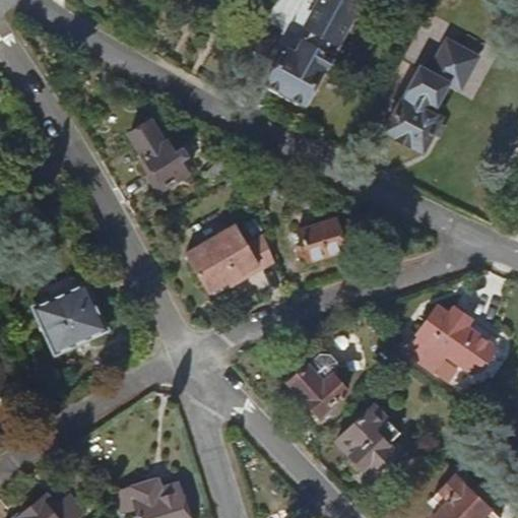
[(268,81),(304,101),(329,55),(326,53),(331,45),(334,47),(352,13),(329,0),(322,0),(306,30),(310,34),(297,57),(285,51),(268,81)]
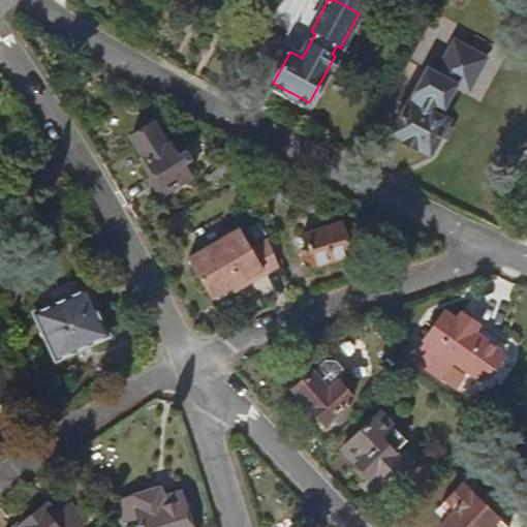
[(428,66),(391,133),(431,157),(453,118),(442,113),(458,85),(468,91),(487,59),(428,26),(411,57),(428,66)]
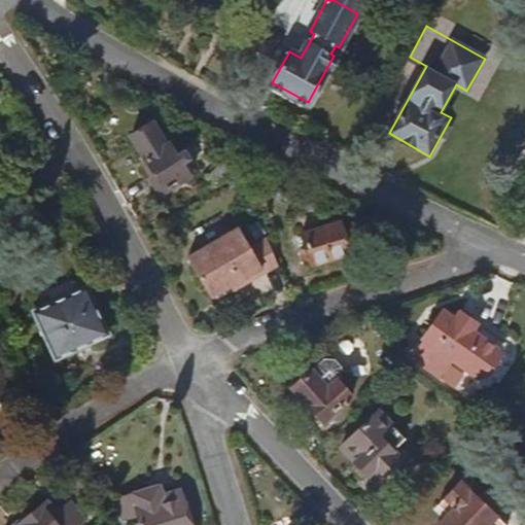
[(524,173),(524,170),(524,138),(510,164),(524,173)]
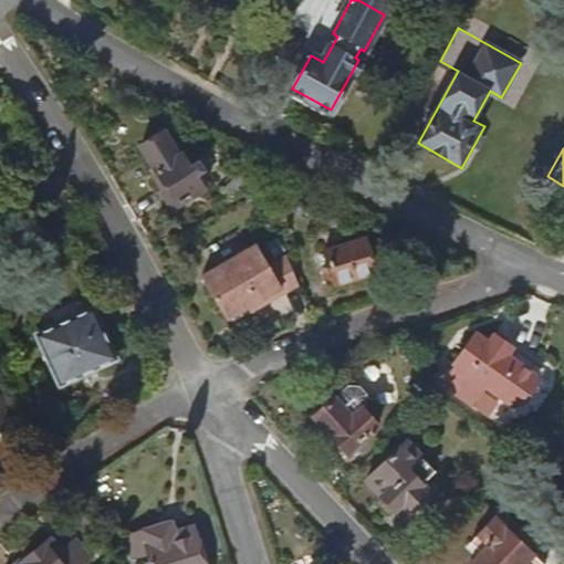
[(177,207),(204,190),(180,154),(155,169),(156,173),(153,174),(164,192),(168,190),(177,207)]
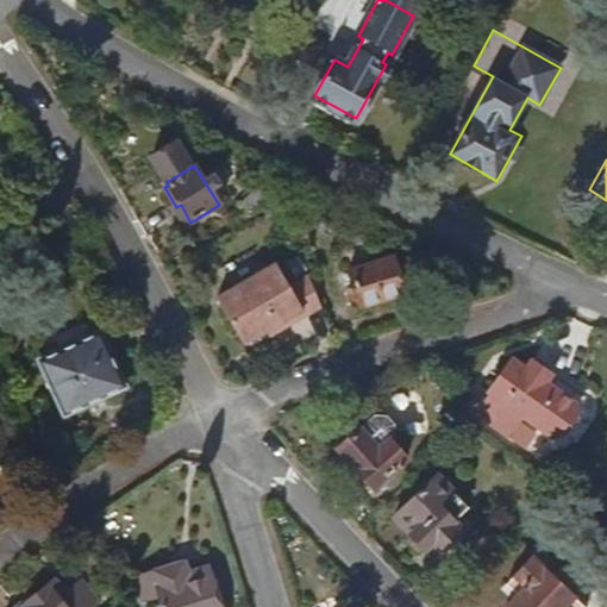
[(264,201),(279,179),(266,170),(252,195),(264,201)]
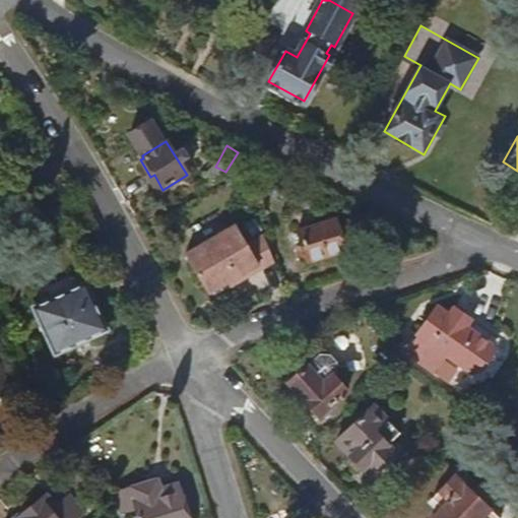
[(240,169),(245,182),(259,177),(255,164),(240,169)]
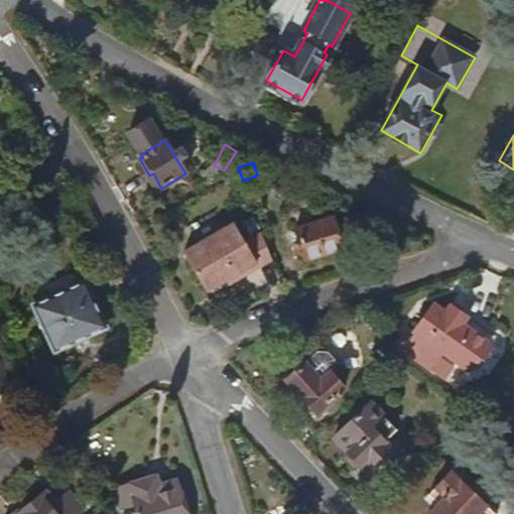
[(196,236),(217,225),(211,213),(189,225),(196,236)]
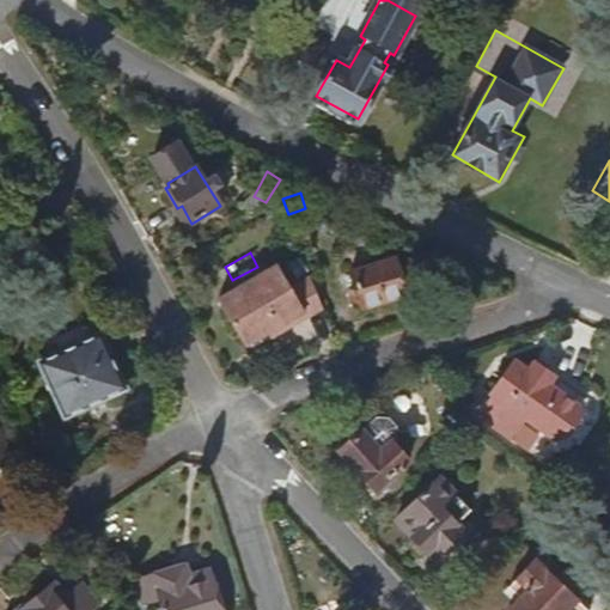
[(352,269),(364,305),(407,291),(395,255),(352,269)]
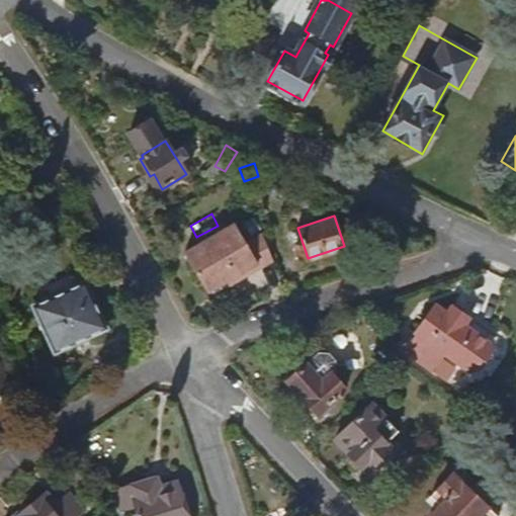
[(246,272),(272,258),(261,232),(245,241),(234,221),(183,249),(205,289),(244,268),(246,272)]
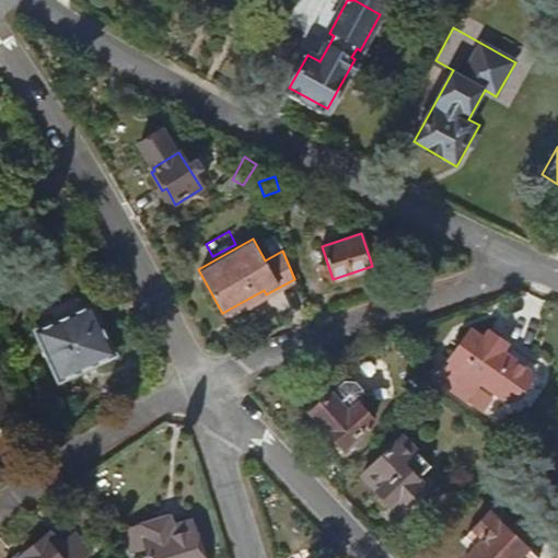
[(117,351),(86,288),(31,314),(60,380),(117,351)]
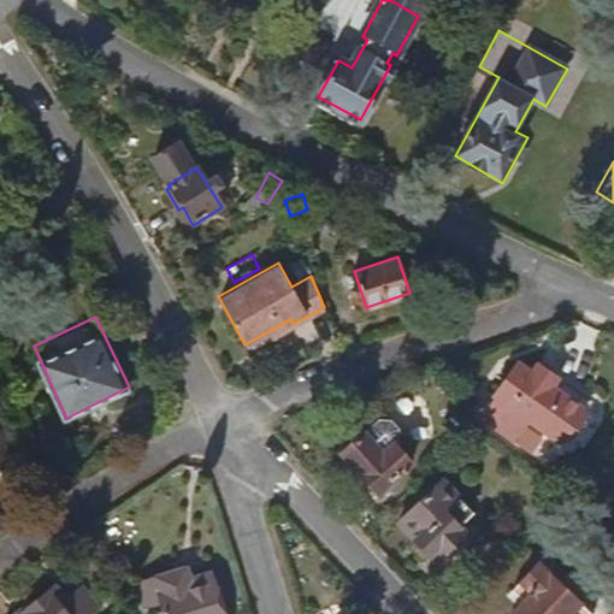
[(531,448),(542,432),(527,421),(529,419),(558,440),(567,436),(583,414),(583,403),(553,382),(558,373),(539,360),(533,367),(519,358),(483,413),(497,423),(531,448)]
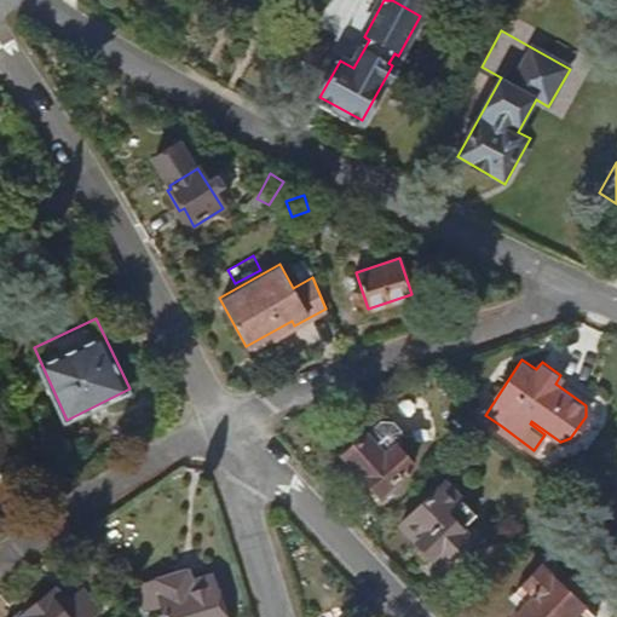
[(380,495),(413,466),(401,453),(405,448),(404,433),(395,422),(380,421),(344,454),(380,495)]
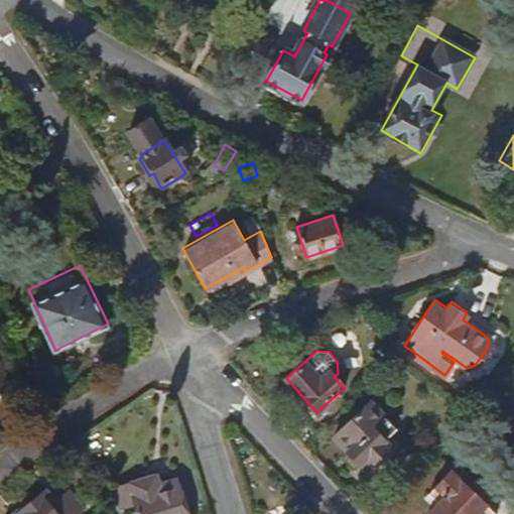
[(358,462),(368,472),(392,447),(386,441),(396,431),(371,406),(336,439),(349,453),(348,456),(354,462),(358,462)]
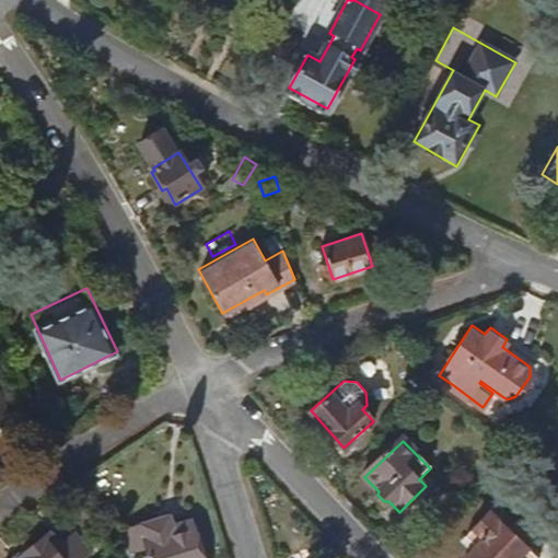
[(536,557),(538,557),(503,524),(511,516),(496,502),(464,535),(475,544),(461,557),(536,557)]
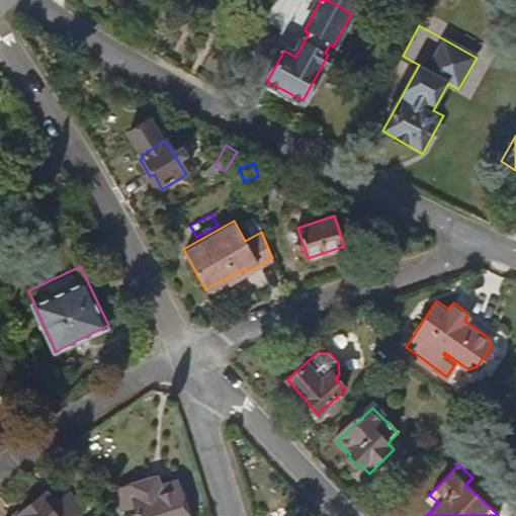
[(138,502),(142,515),(187,515),(179,486),(169,482),(159,485),(156,475),(109,489),(123,507),(138,502)]
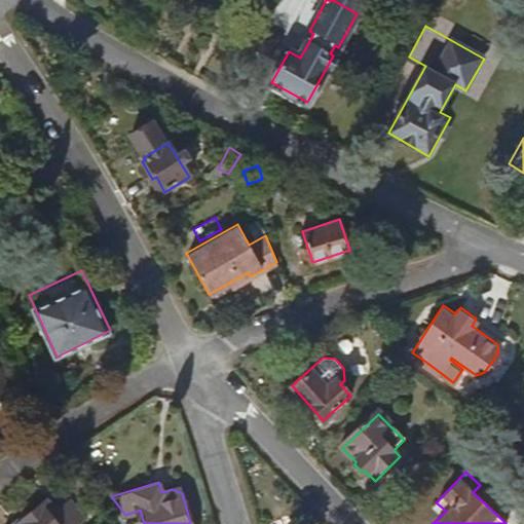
[(46,496),(14,521),(16,523),(68,523),(67,521),(72,518),(74,521),(83,514),(74,501),(65,509),(62,506),(58,509),(46,496)]
